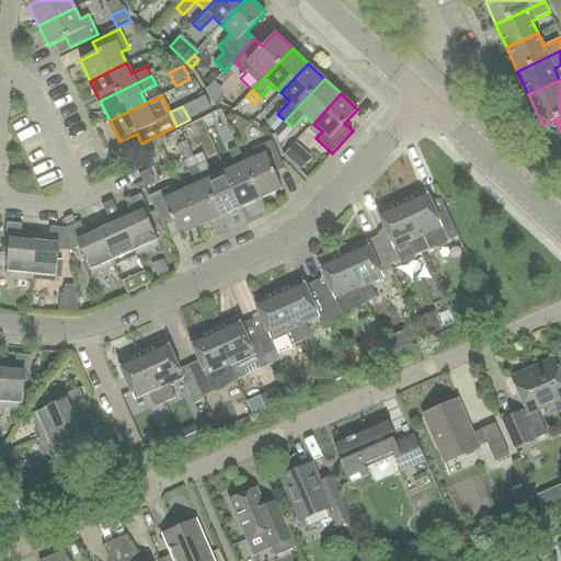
[(275,133),(285,121),(277,114),(277,113),(266,125),(275,133)]
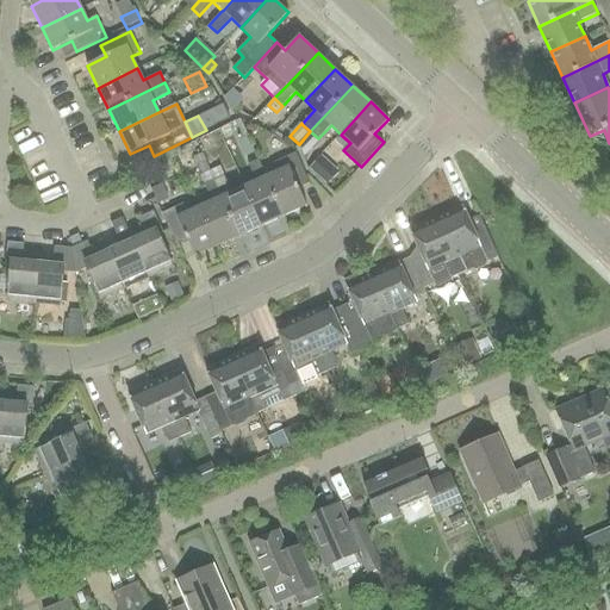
[(299,188),(310,184),(296,153),(274,163),(279,172),(267,178),(285,218),(307,207),(299,188)]
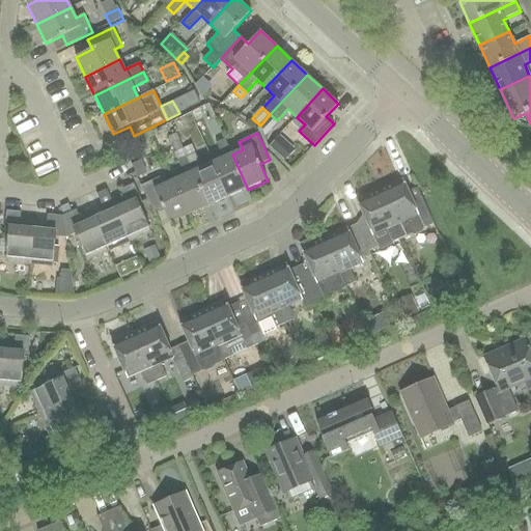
[(176,134),(169,137),(175,151),(183,148),(176,134)]
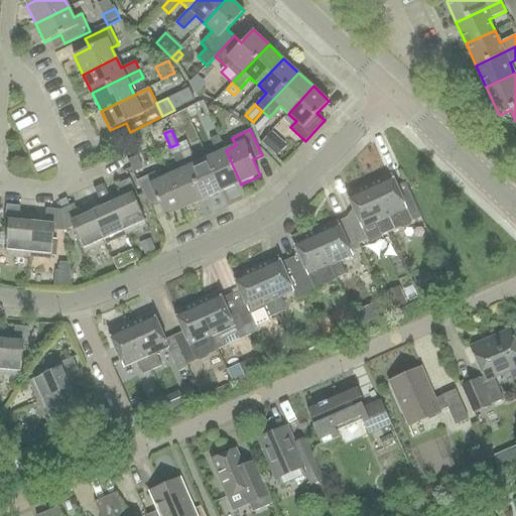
[(262,142),(268,148),(279,137),(273,131),(262,142)]
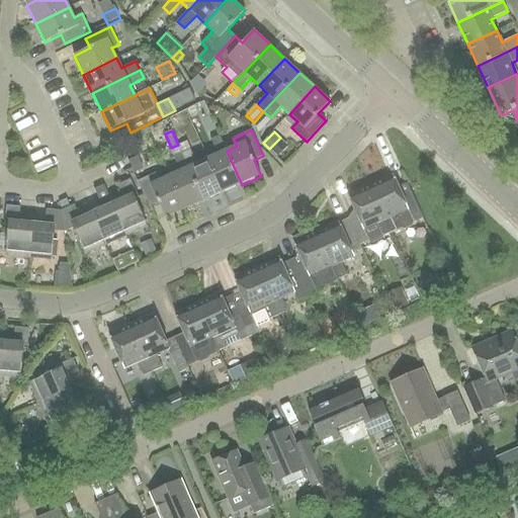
[(227,151),(220,136),(211,140),(218,155),(207,159),(223,193),(242,185),(227,151)]
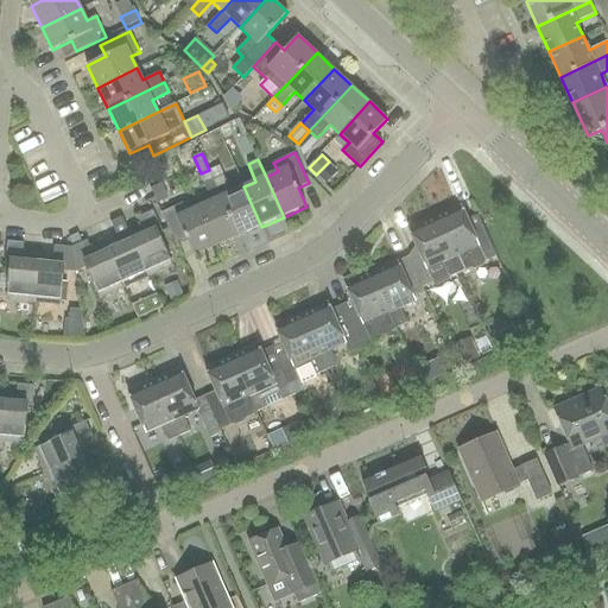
[(261,227),(244,187),(232,192),(223,175),(214,179),(240,236),(261,227)]
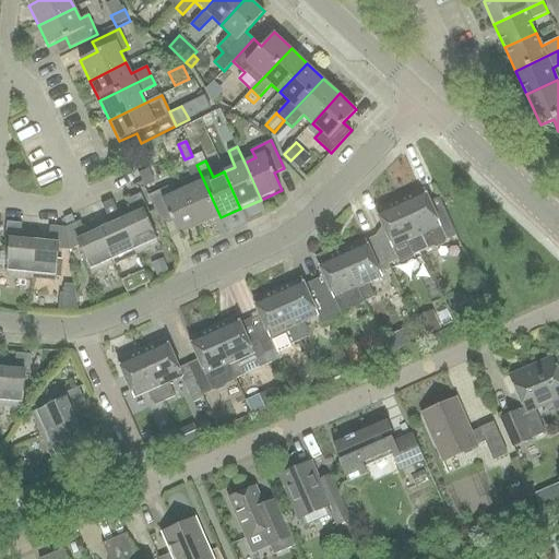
[(221,217),(197,165),(187,169),(194,185),(183,190),(200,227),(221,217)]
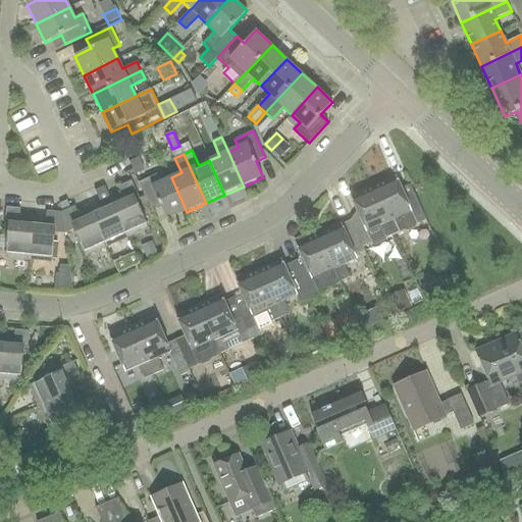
[(139,157),(129,162),(133,169),(135,173),(145,169),(139,157)]
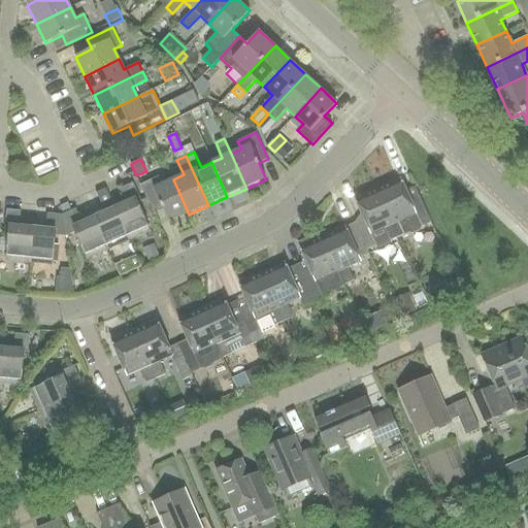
[(189,215),(173,179),(163,185),(159,176),(140,185),(153,211),(162,207),(169,224),(189,215)]
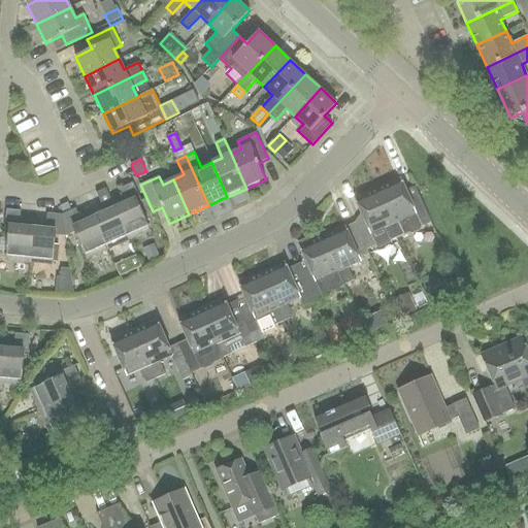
[(408,197),(400,178),(377,189),(399,237),(409,233),(413,234),(421,231),(421,227),(431,223),(418,193),(408,197)]
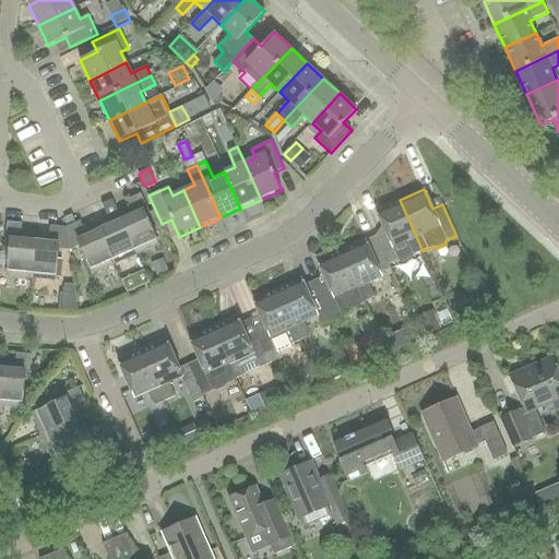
[(125,212),(119,215),(137,254),(158,245),(145,215),(150,213),(141,193),(127,200),(134,214),(131,216),(130,214),(125,212)]
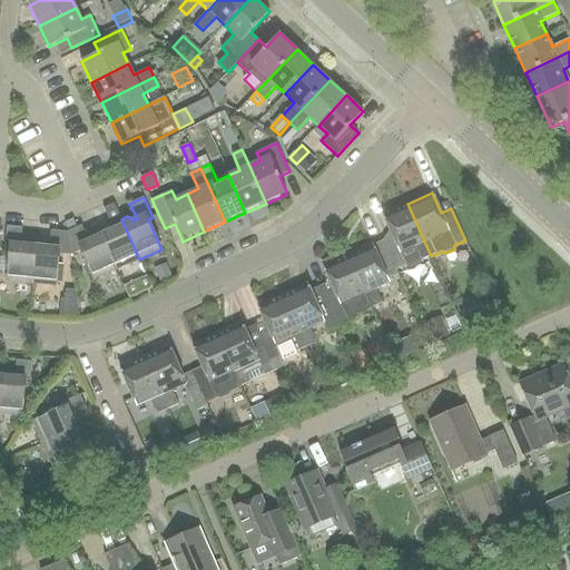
[(121,219),(115,204),(105,209),(114,229),(102,234),(101,235),(117,269),(139,259),(121,219)]
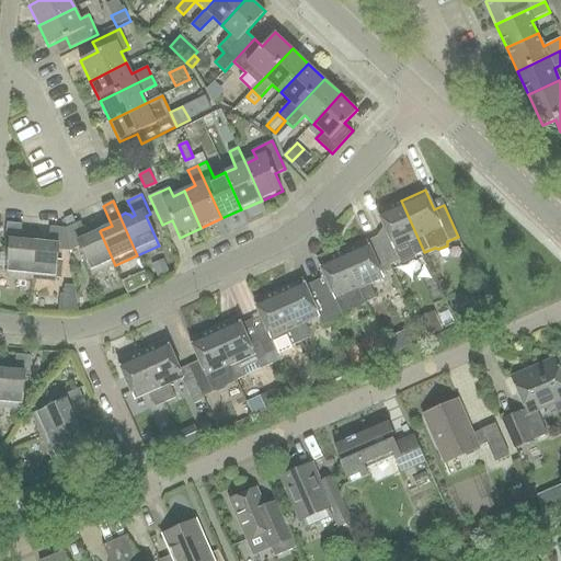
[(387,232),(377,237),(390,265),(400,261),(401,264),(405,263),(412,261),(414,259),(414,256),(424,252),(401,201),(377,212),(387,232)]
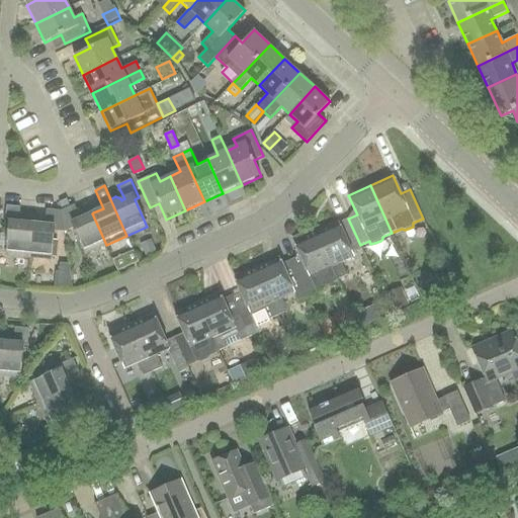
[(29,257),(32,219),(26,218),(22,221),(22,223),(19,223),(20,207),(7,205),(5,226),(9,227),(6,255),(29,257)]
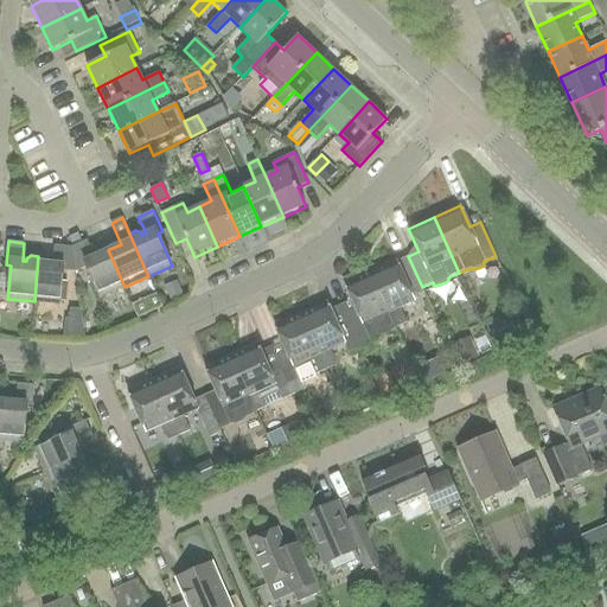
[(108,250),(109,249),(106,244),(98,248),(96,253),(97,255),(94,256),(87,241),(71,248),(76,272),(87,267),(101,298),(125,287),(108,250)]
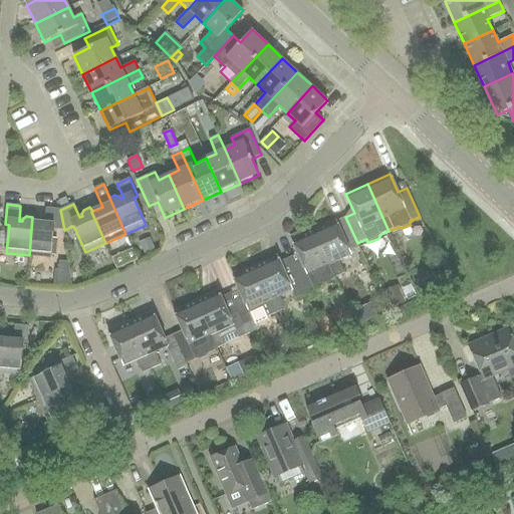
[(53,229),(64,230),(60,210),(46,208),(45,223),(42,223),(42,221),(39,217),(32,217),(29,255),(51,258),(53,229)]
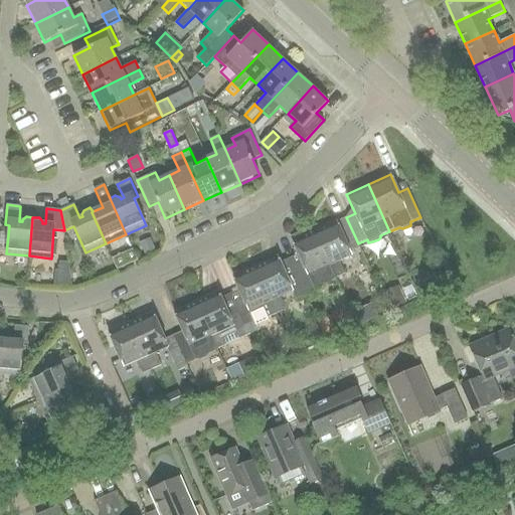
[(360,248),(358,243),(346,217),(337,221),(336,221),(314,231),(336,279),(345,274),(339,261),(352,255),(350,252),(360,248)]
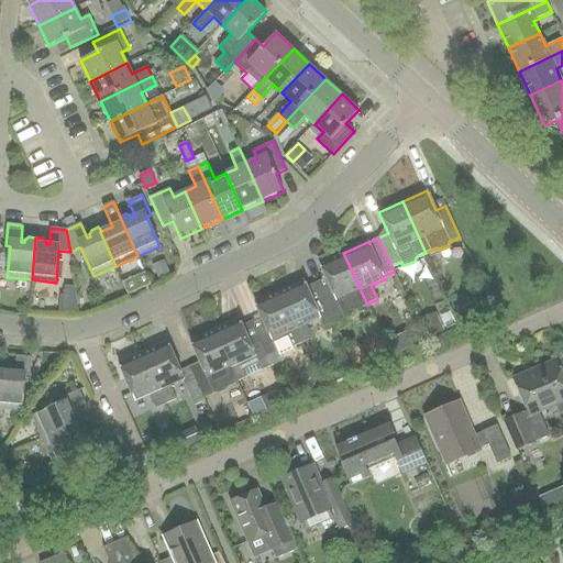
[(367,305),(343,253),(320,263),(333,293),(322,297),(334,323),(357,313),(360,308),(367,305)]
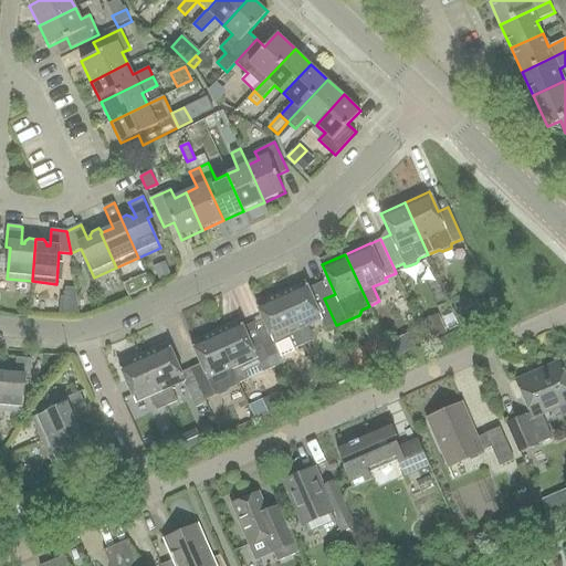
[(166,264),(155,269),(161,283),(171,279),(166,264)]
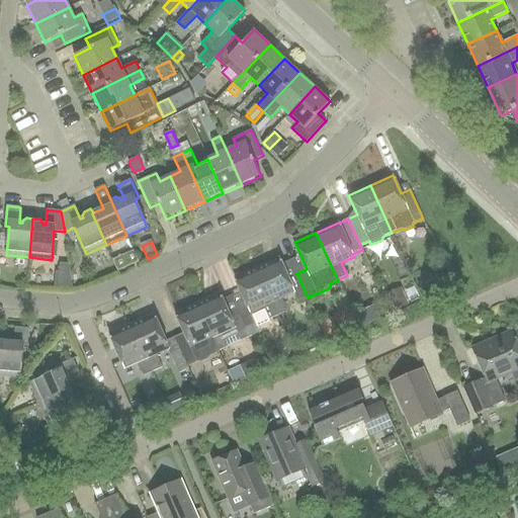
[(113,261),(119,272),(128,268),(123,257),(113,261)]
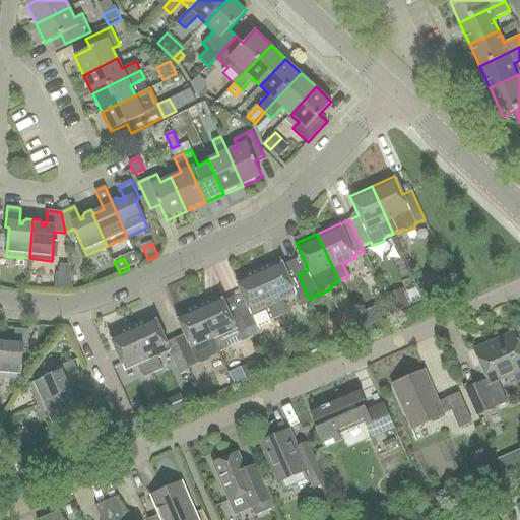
[(309,299),(298,274),(288,278),(280,259),(258,269),(279,317),(288,313),(282,300),(295,294),(298,300),(300,303),(309,299)]
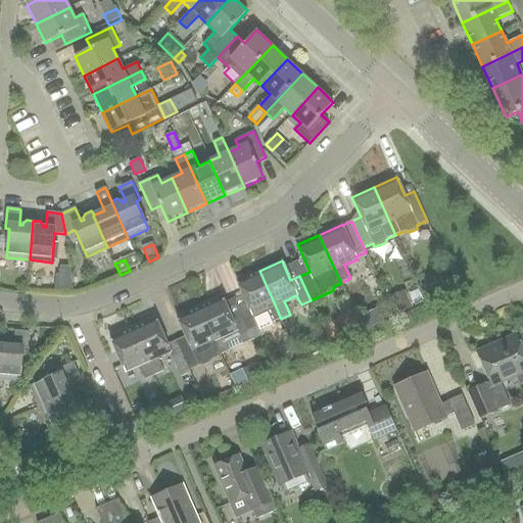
[(70,267),(61,267),(60,275),(57,275),(56,290),(75,291),(70,267)]
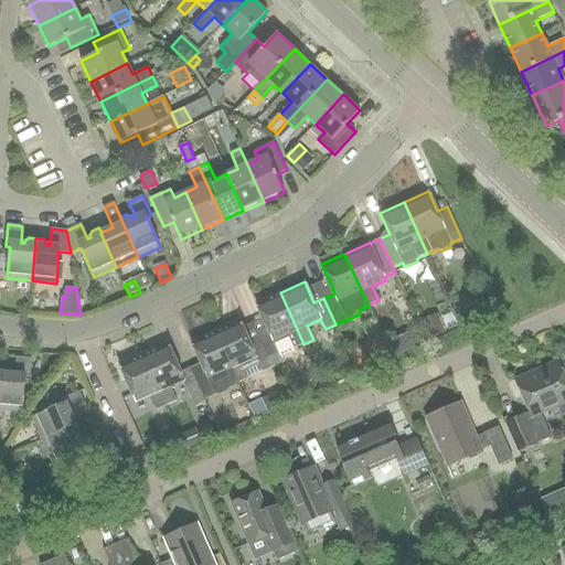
[(304,344),(280,292),(256,304),(269,332),(259,337),(273,368),(284,363),(274,341),(286,334),(292,349),(304,344)]
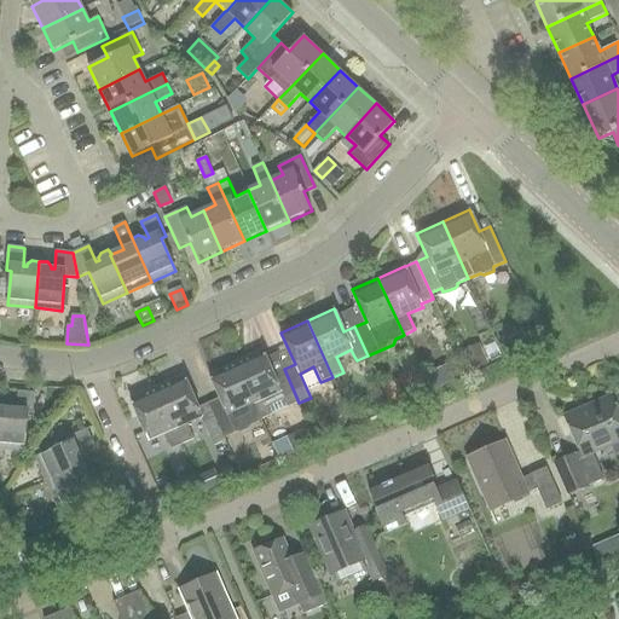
[(469,374),(490,364),(480,345),(461,353),(469,374)]
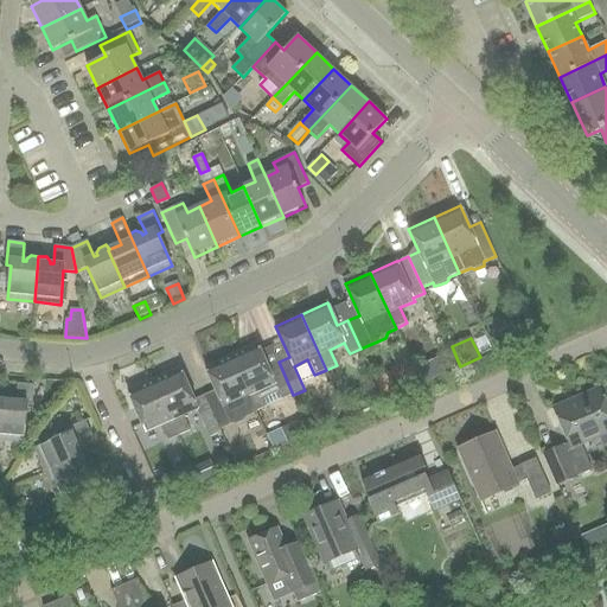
[(293,395),(279,362),(268,368),(257,344),(231,356),(256,411),(293,395)]
